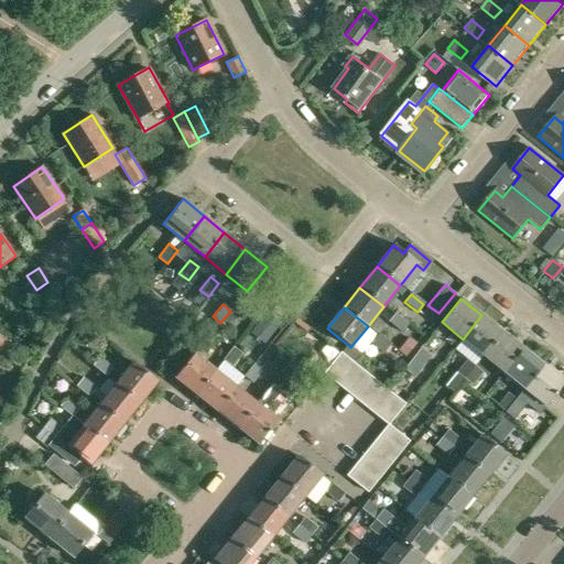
[(230,311),(220,323),(228,329),(238,316),(230,311)]
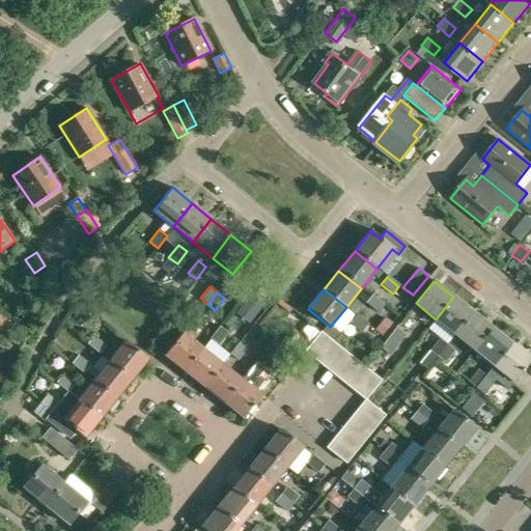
[(235,312),(249,323),(264,303),(251,292),(235,312)]
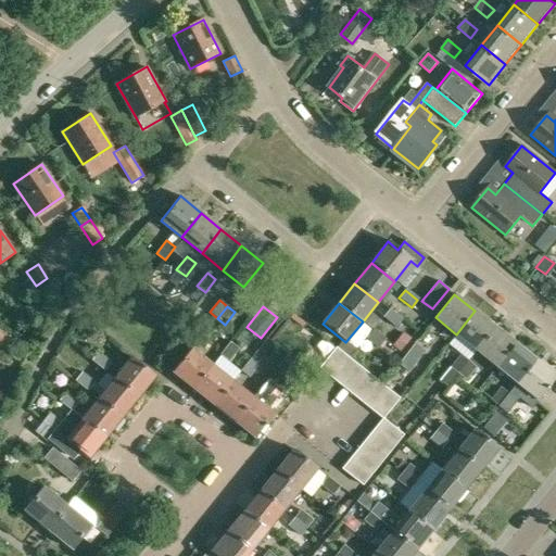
[(395,327),(402,318),(390,308),(382,317),(395,327)]
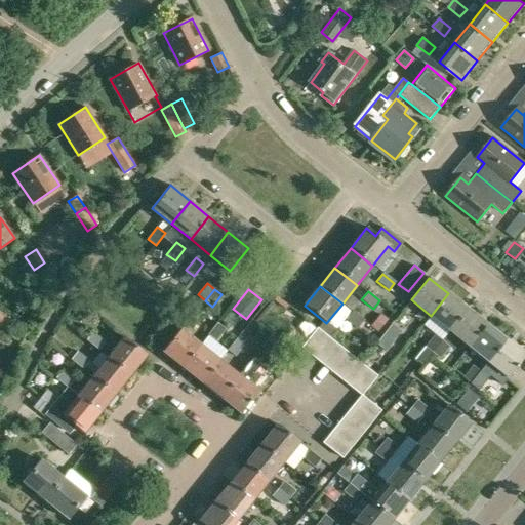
[(448,293),(431,316),(449,331),(467,309),(448,293)]
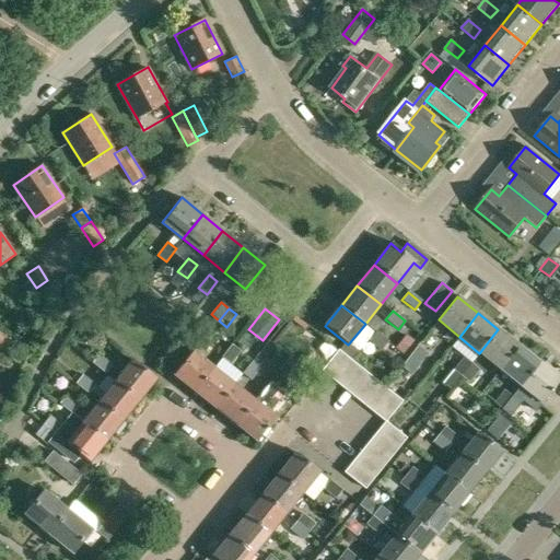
[(498,329),(479,353),(500,369),(518,346),(498,329)]
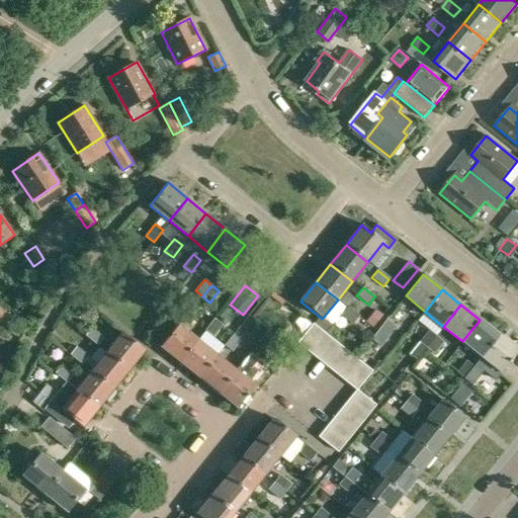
[(0,322),(3,325),(11,316),(0,307),(0,322)]
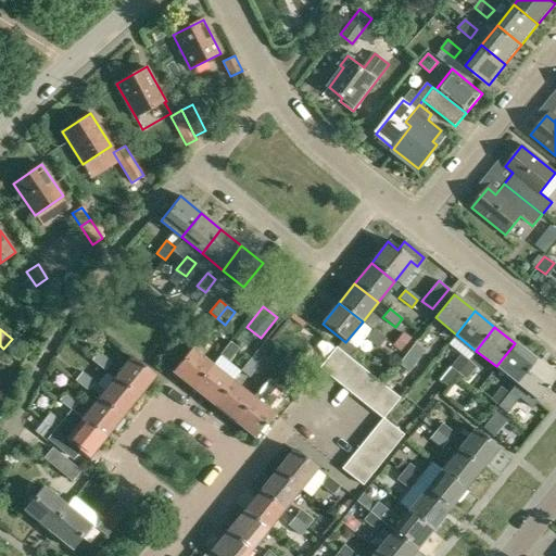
[(379,348),(384,340),(373,330),(366,337),(379,348)]
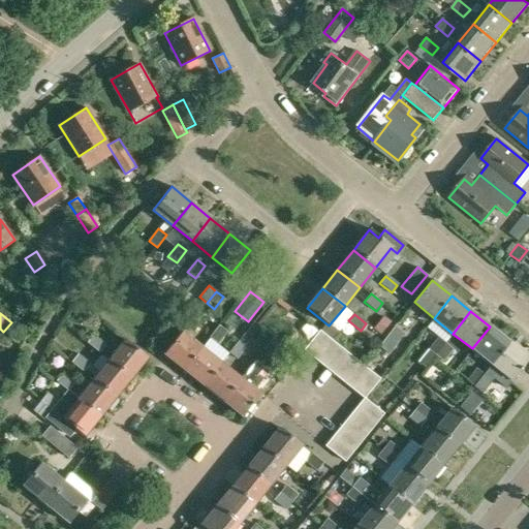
[(379,333),(389,321),(382,316),(373,328),(379,333)]
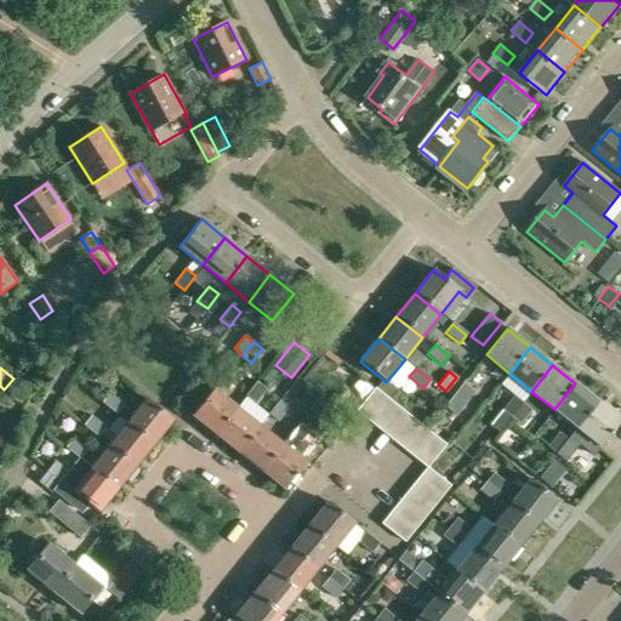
[(255,404),(266,391),(256,383),(245,397),(255,404)]
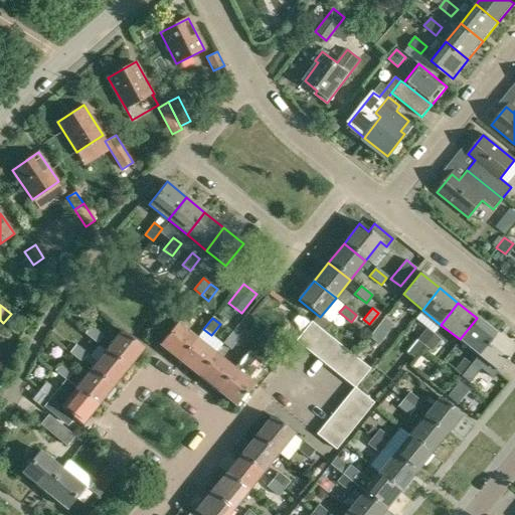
[(477,318),(460,339),(479,354),(496,333),(477,318)]
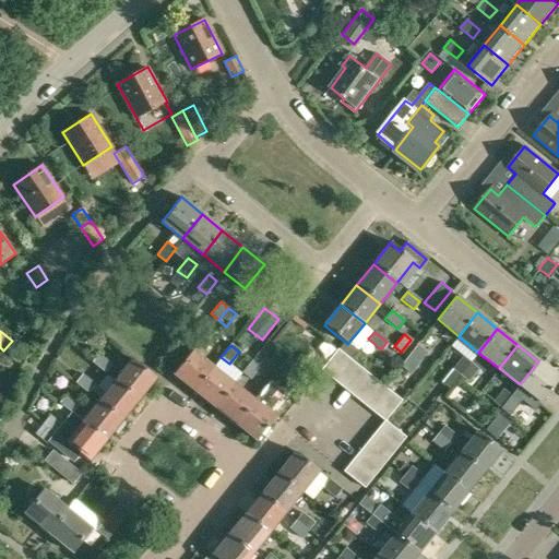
[(348,357),(337,348),(321,370),(331,378),(348,357)]
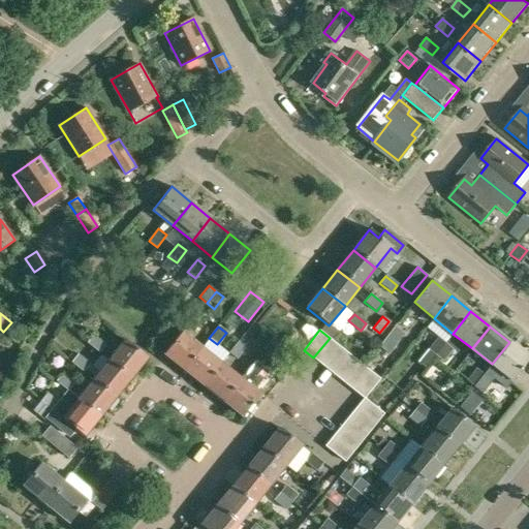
[(163,355),(183,371),(201,348),(182,333),(163,355)]
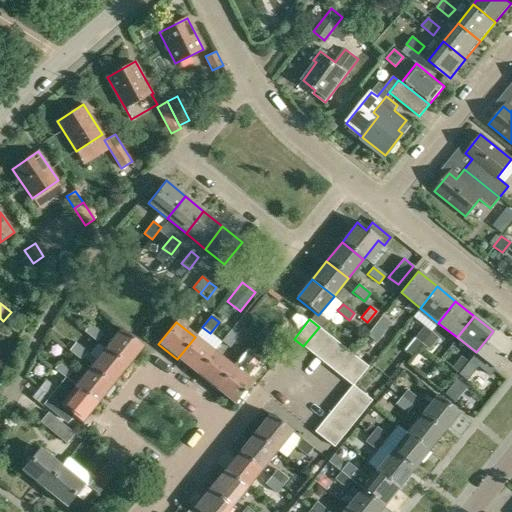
[(96,341),(103,333),(91,324),(84,332),(96,341)]
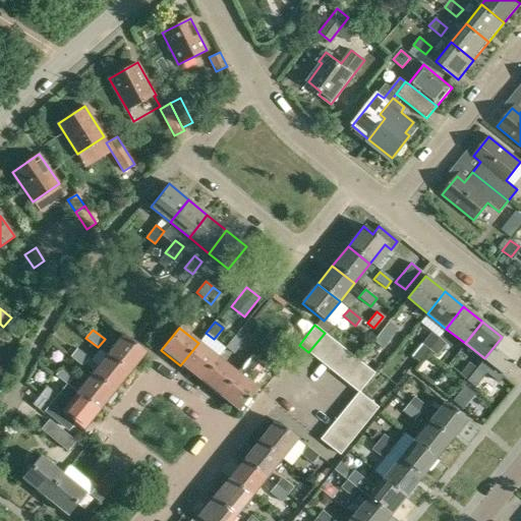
[(382,348),(390,339),(381,331),(372,341),(382,348)]
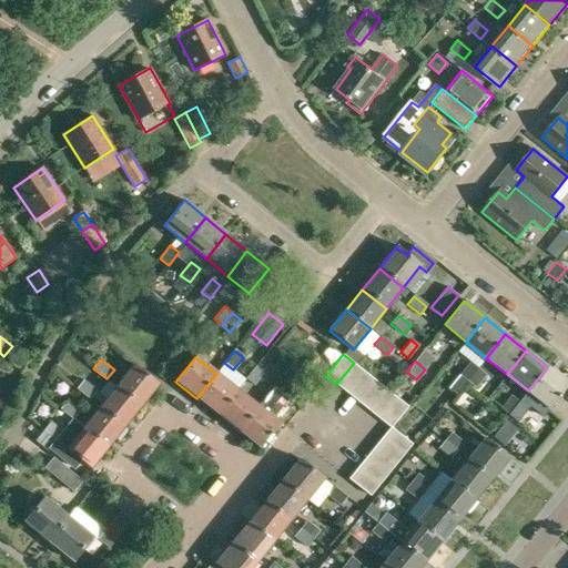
[(459,374),(462,376),(453,386),(458,392),(467,381),(468,381),(478,368),(470,362),(459,374)]
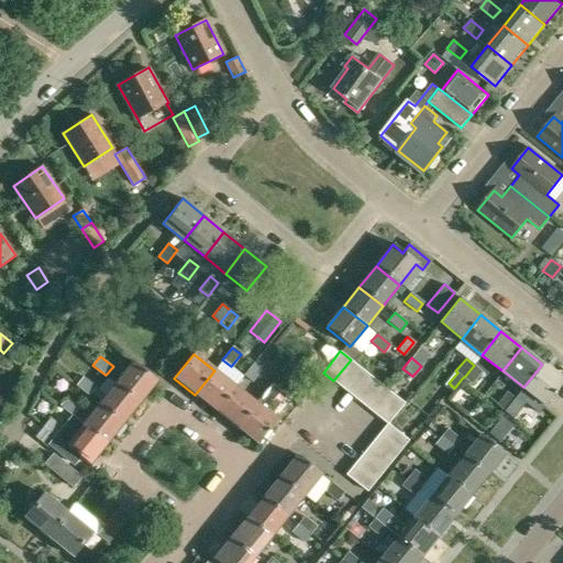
[(362,368),(351,360),(333,381),(344,389),(362,368)]
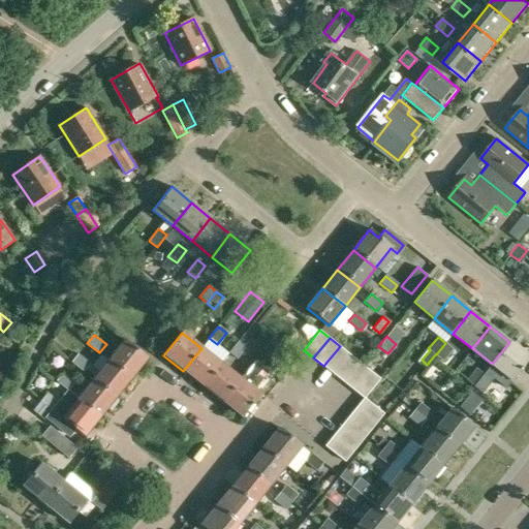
[(124,340),(109,361),(131,379),(148,359),(124,340)]
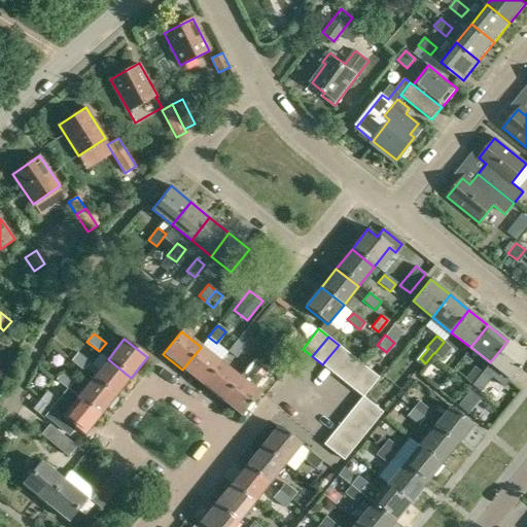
[(236,357),(246,345),(238,339),(227,351),(236,357)]
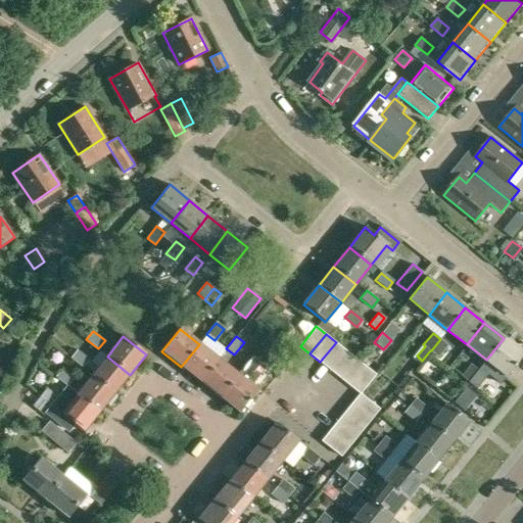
[(478,370),(469,382),(476,388),(486,376),(498,385),(522,353),(504,338),(486,360),(478,370)]
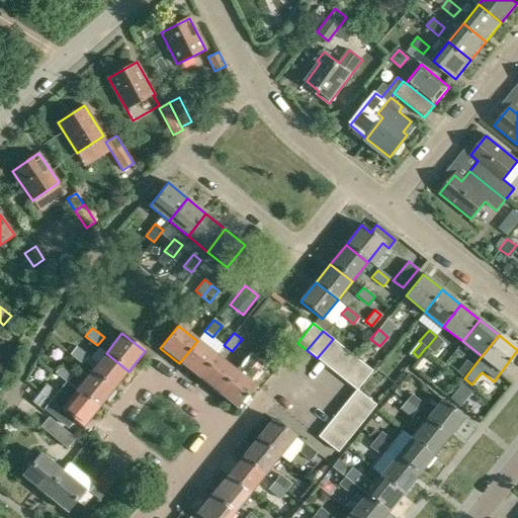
[(436,336),(427,347),(434,353),(444,342),(436,336)]
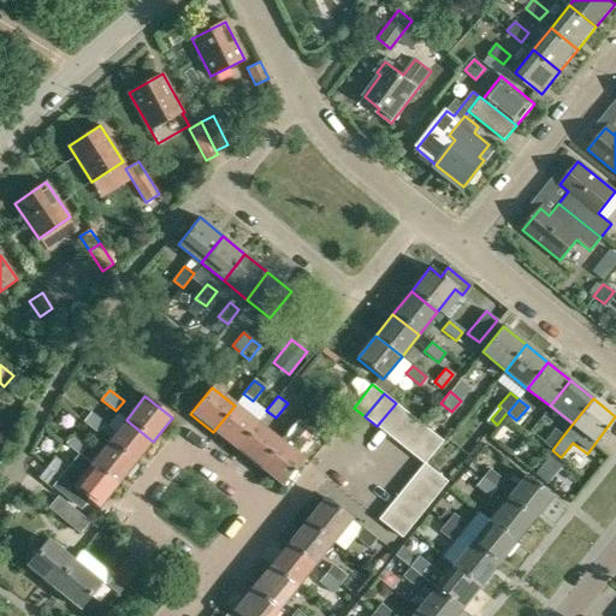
[(396,403),(377,426),(389,436),(407,412),(396,403)]
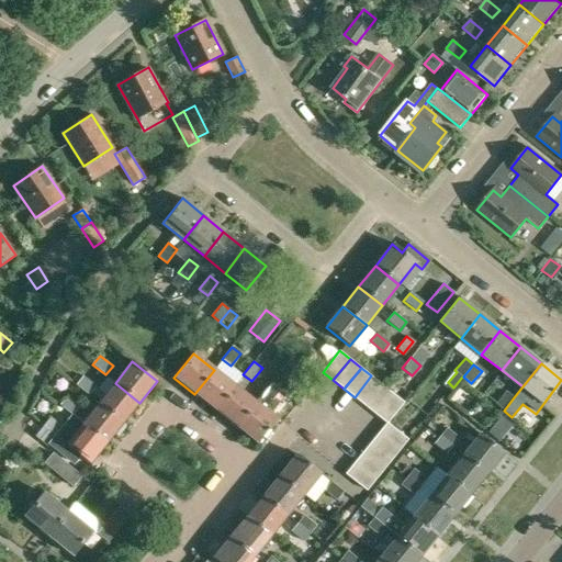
[(214,370),(194,394),(215,411),(235,386),(214,370)]
